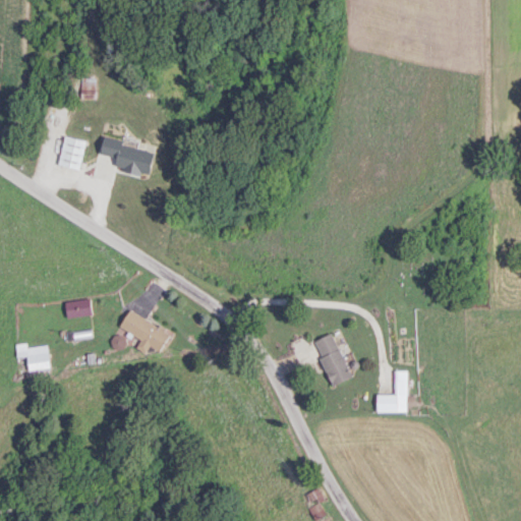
[(97,98),(97,76),(81,76),(81,98),(97,98)]
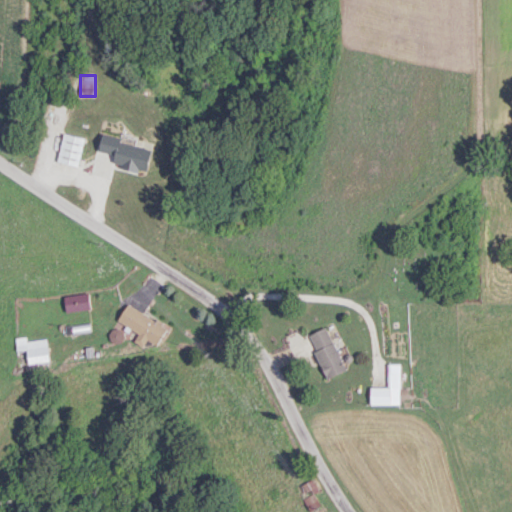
[(78,167),(85,138),(64,133),(57,162),(78,167)]
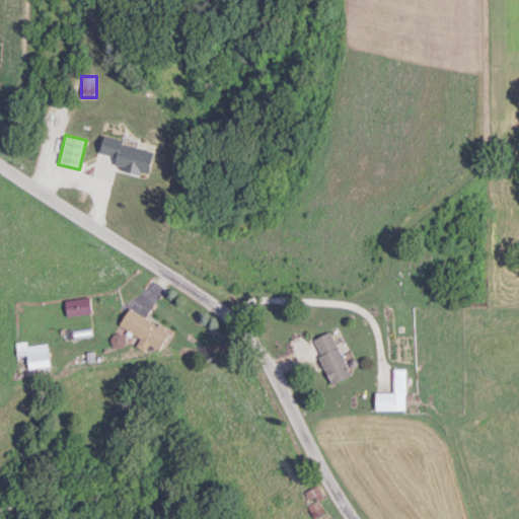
[(101,187),(137,187),(137,167),(101,166),(101,187)]
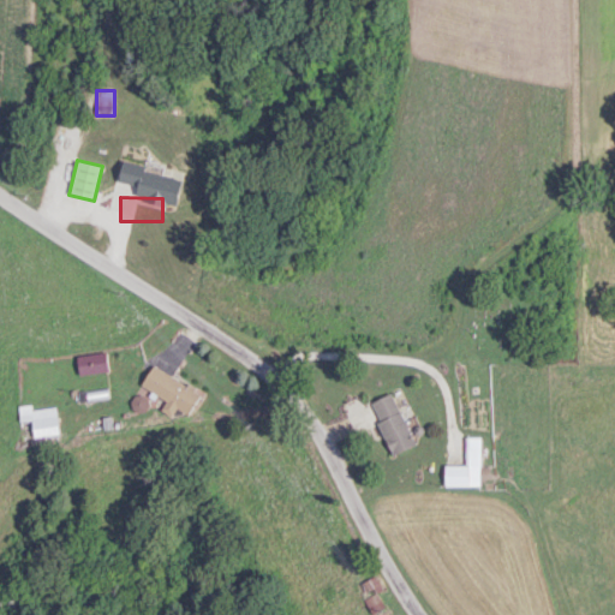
[(81,372),(109,370),(107,351),(78,354),(81,372)]
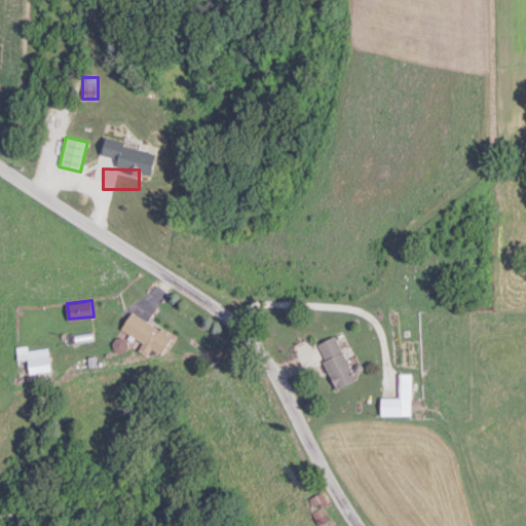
[(121,329),(145,342),(144,345),(160,354),(173,335),(132,311),(121,329)]
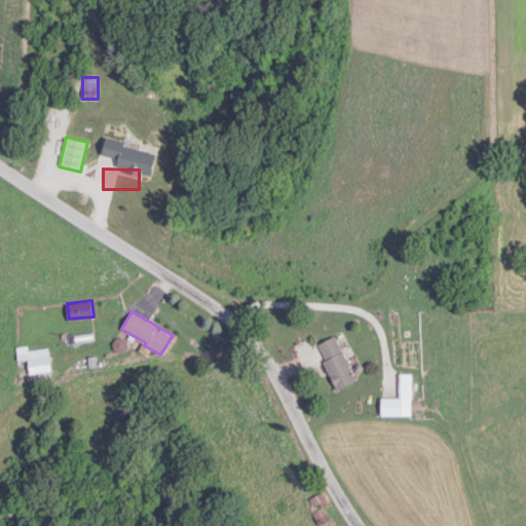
[(335,388),(353,380),(337,335),(317,342),(335,388)]
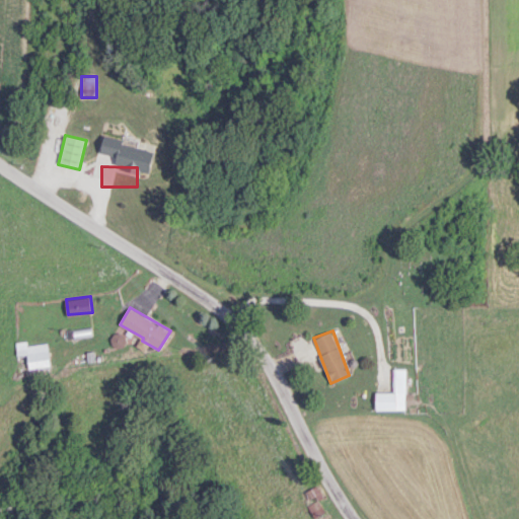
[(18,354),(29,353),(30,367),(51,366),(49,342),(18,344),(18,354)]
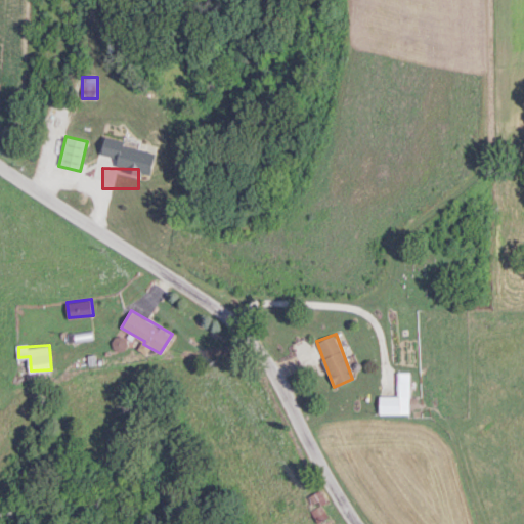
[(398,395),(380,395),(380,413),(409,413),(409,370),(398,370),(398,395)]
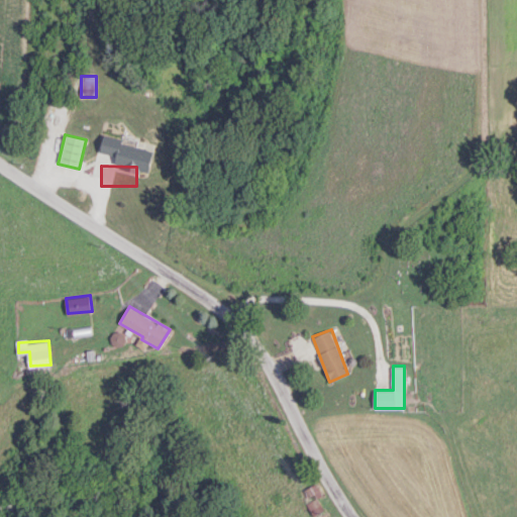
[(314,513),(322,507),(315,498),(307,503),(314,513)]
